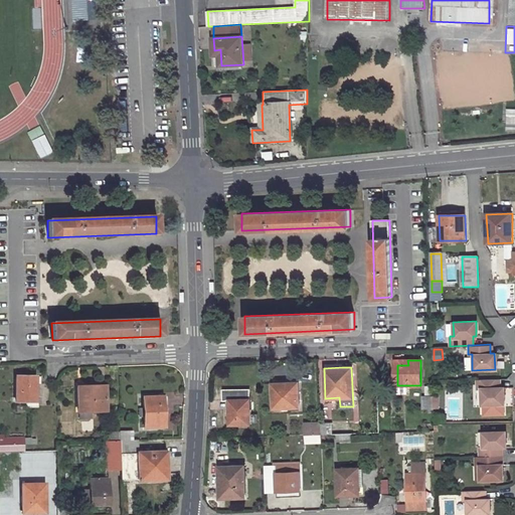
[(35,377),(16,377),(16,402),(26,402),(35,402),(35,377)]
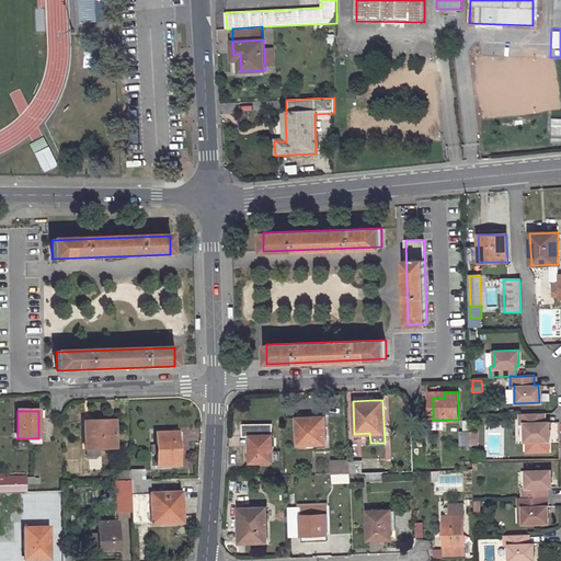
[(542,413),(517,413),(517,424),(523,423),(523,441),(548,439),(548,422),(544,422),(542,413)]
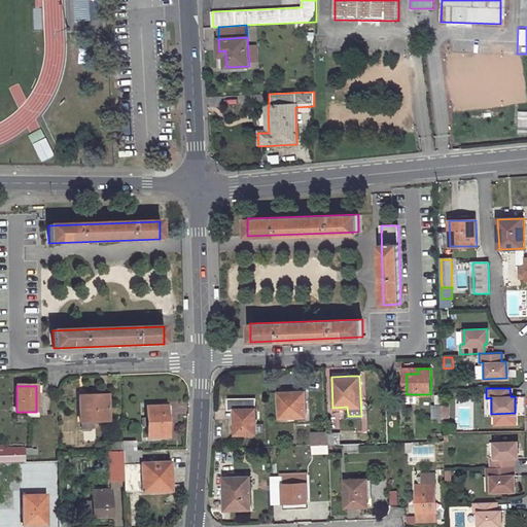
[(305,391),(279,392),(280,414),(296,414),(306,414),(305,391)]
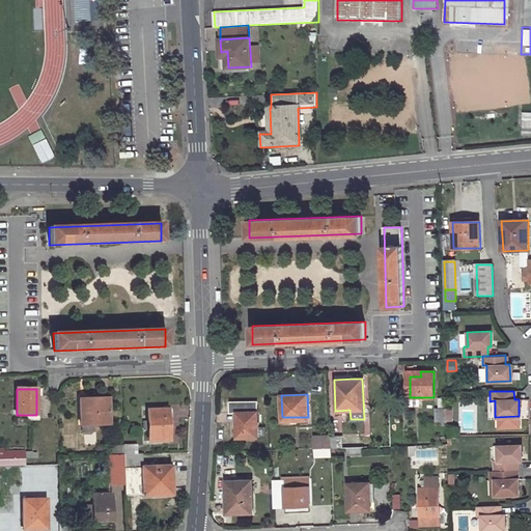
[(100,398),(79,398),(80,425),(82,425),(95,424),(109,424),(109,401),(100,401),(100,398)]
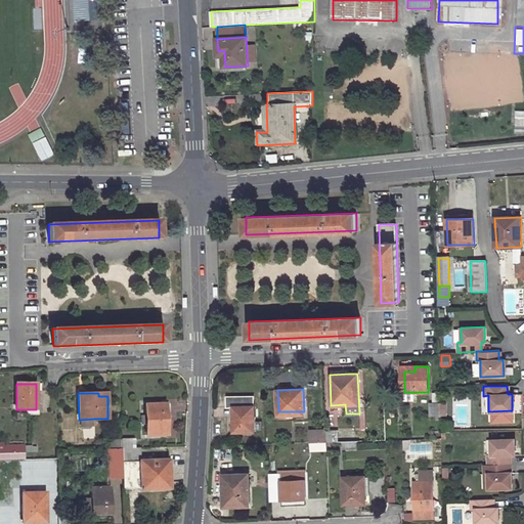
[(440,393),(432,393),(432,402),(430,402),(430,416),(440,416),(440,393)]
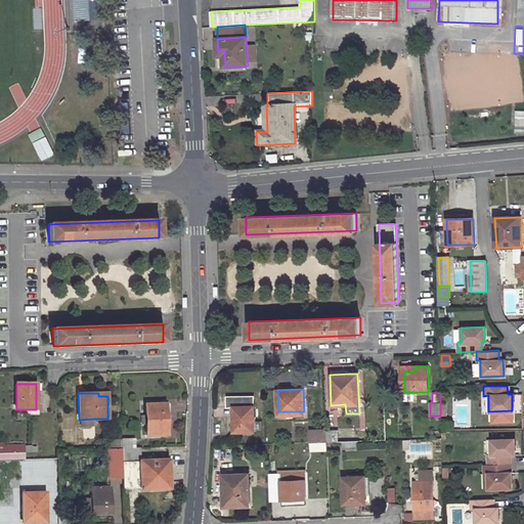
[(255,396),(226,397),(226,407),(233,408),(233,432),(255,432),(255,396)]
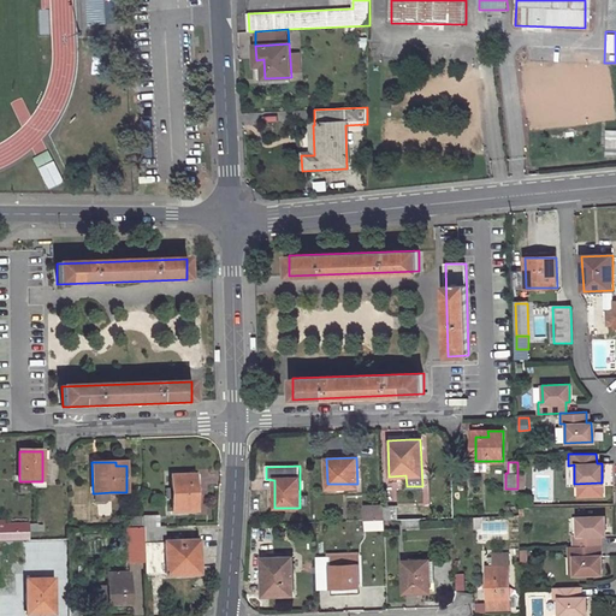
[(195,475),(171,475),(172,511),(196,511),(195,475)]
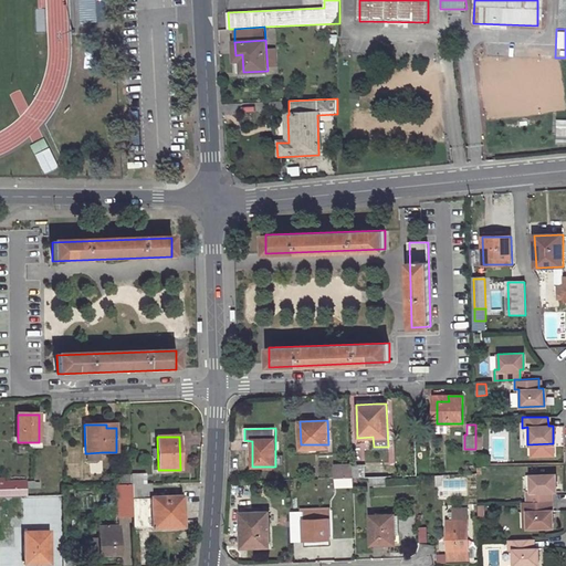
[(388,463),(353,464),(353,478),(370,477),(386,477),(389,477),(388,463)]
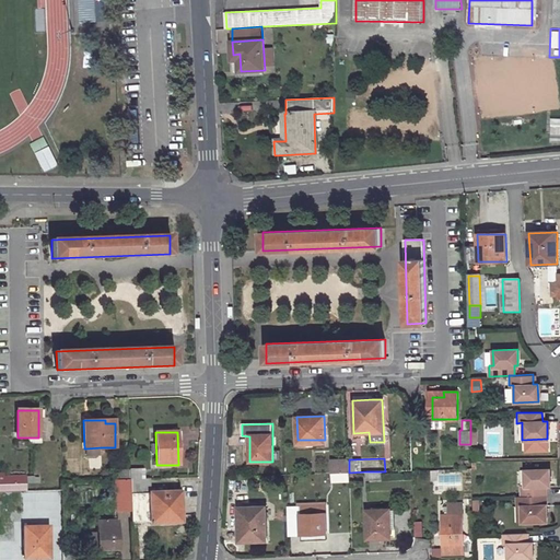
[(349,459),(331,461),(331,473),(349,473),(349,459)]
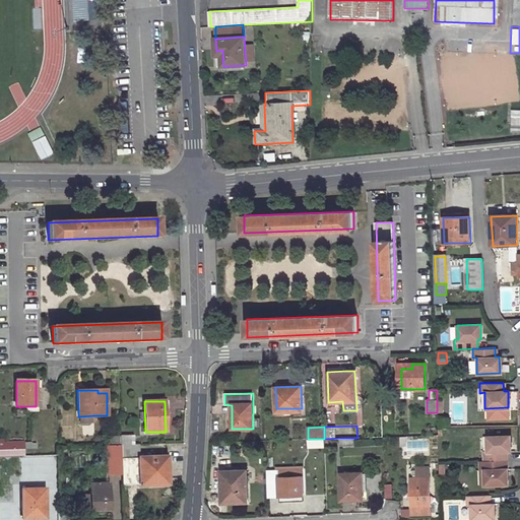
[(133,436),(119,436),(120,445),(133,445),(133,436)]
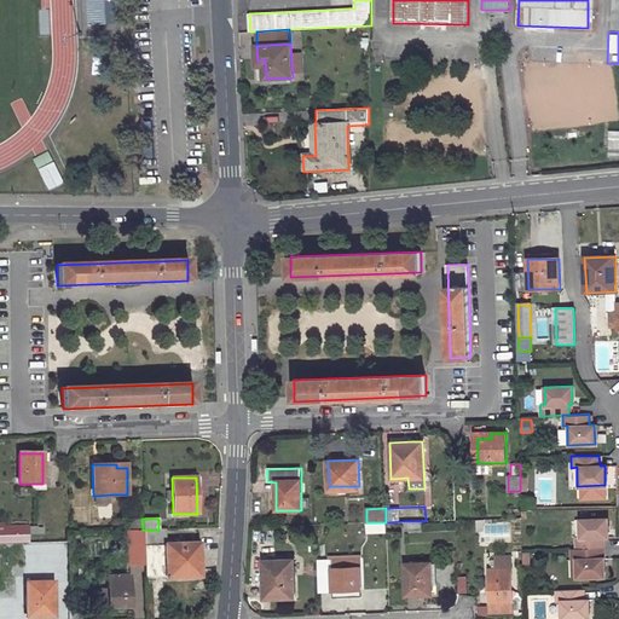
[(608,519),(582,520),(582,537),(578,537),(578,549),(605,548),(605,537),(609,537),(608,519)]
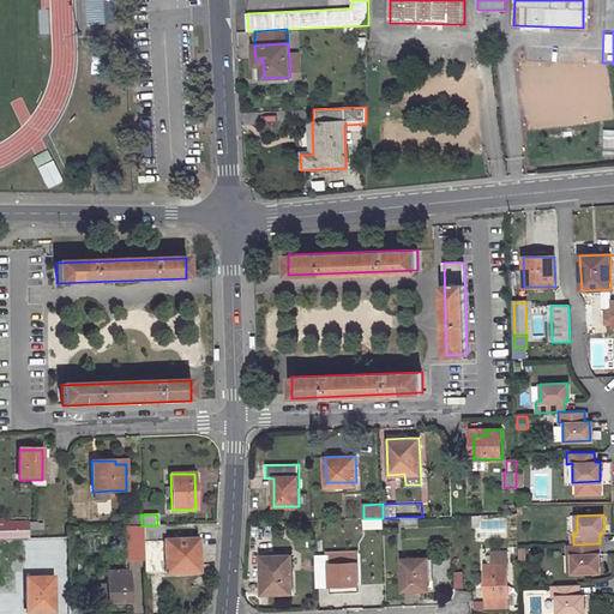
[(4,521),(0,519),(0,529),(26,529),(26,523),(4,523),(4,521)]
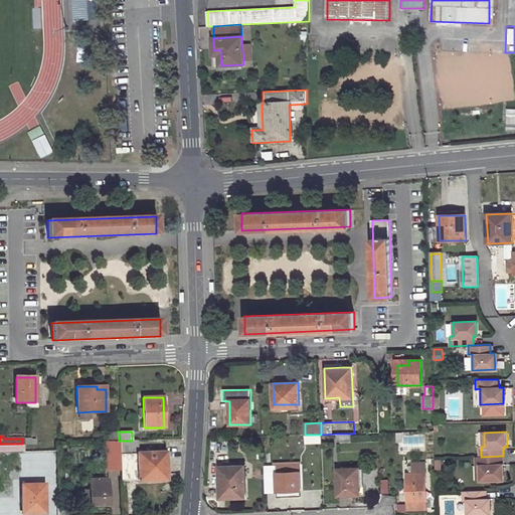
[(111,441),(105,442),(106,470),(119,470),(119,441),(111,441)]
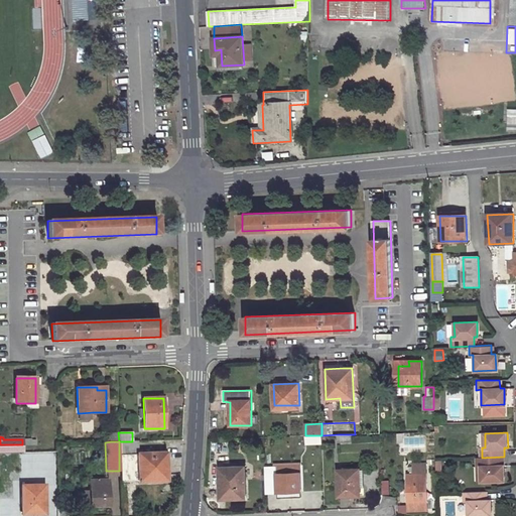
[(132,441),(119,441),(120,482),(165,481),(164,453),(137,455),(137,441),(132,441)]
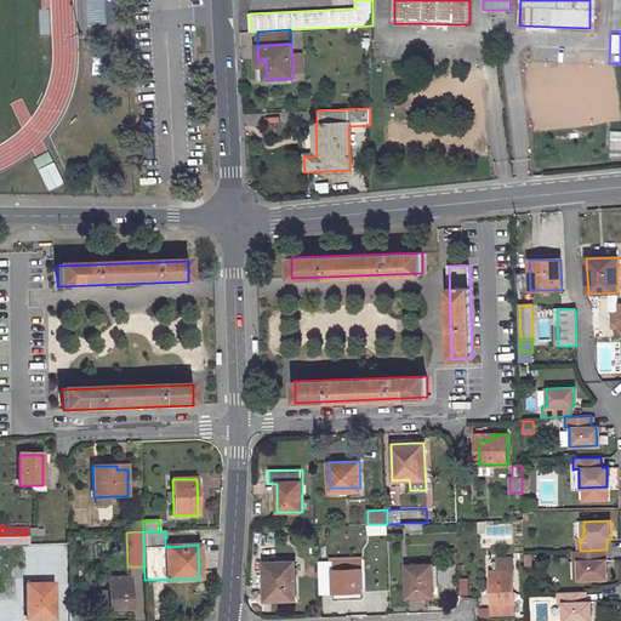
[(27,535),(0,535),(0,545),(27,545),(27,535)]
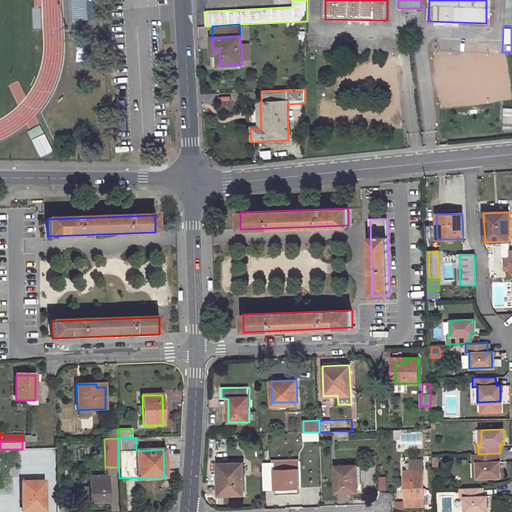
[(357,491),(356,470),(353,470),(353,462),(356,462),(359,462),(358,445),(334,445),(337,492),(357,491)]
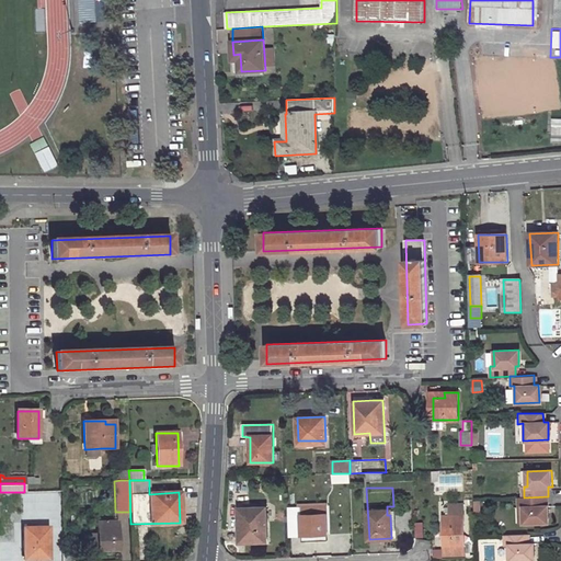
[(548,496),(524,497),(519,497),(519,507),(524,507),(524,523),(549,523),(548,496)]
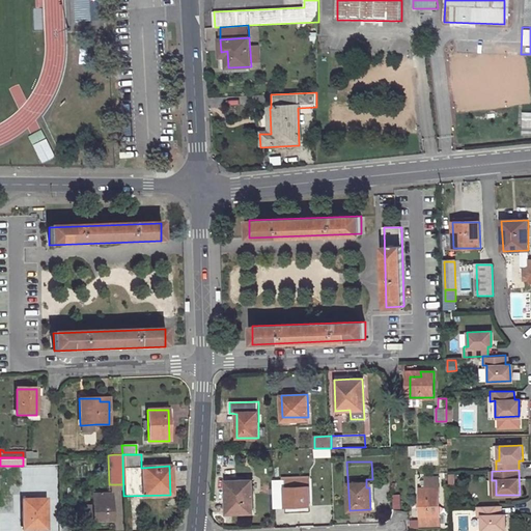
[(439,477),(424,477),(424,486),(418,486),(419,528),(440,528),(439,477)]
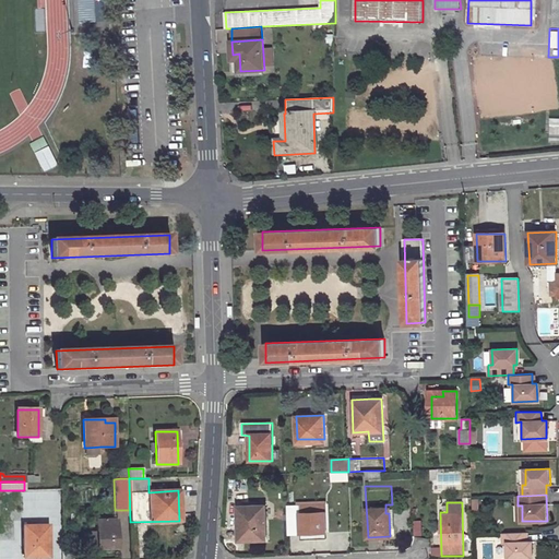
[(265,504),(238,506),(239,540),(266,539),(265,504)]
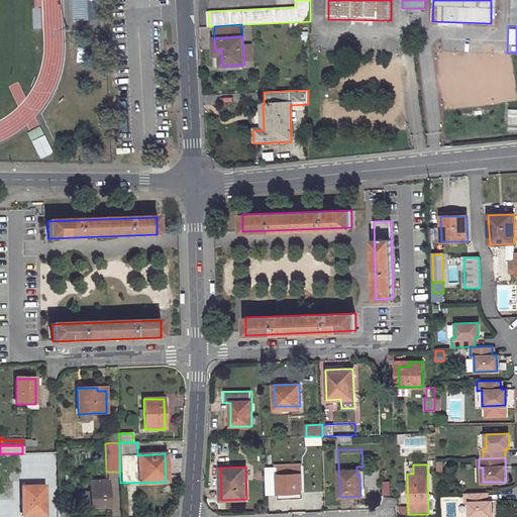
[(302,473),(276,474),(277,493),(303,492),(302,473)]
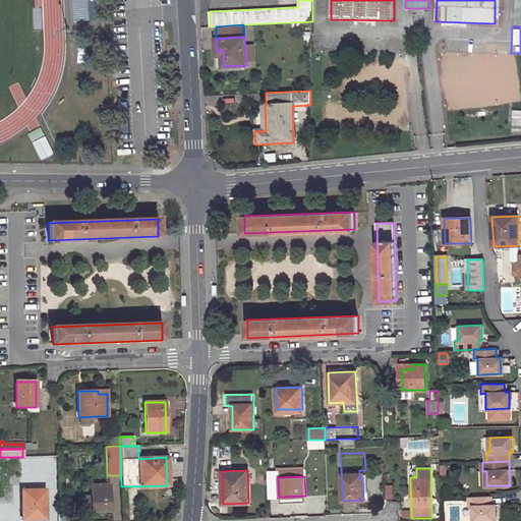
[(110,485),(90,485),(91,511),(111,510),(110,485)]
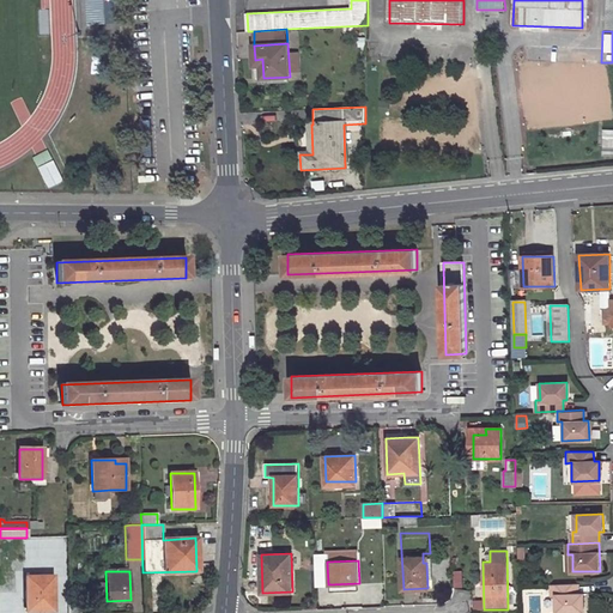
[(52,576),(26,577),(28,611),(52,611),(52,576)]
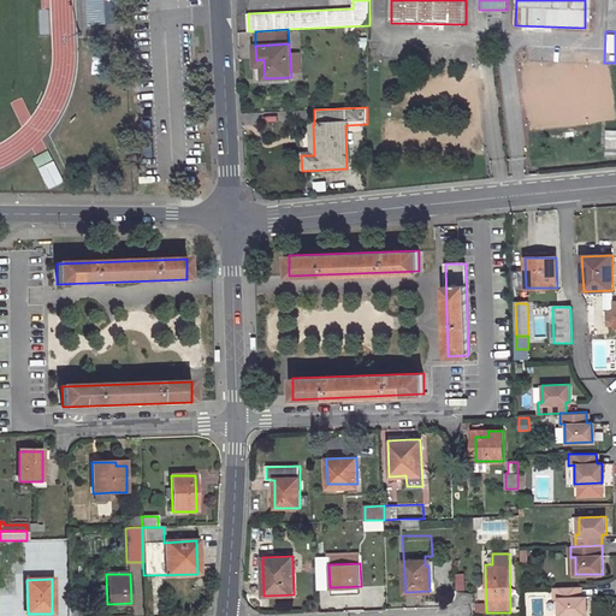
[(581,586),(555,586),(555,598),(560,597),(560,615),(587,614),(586,596),(581,596),(581,586)]
